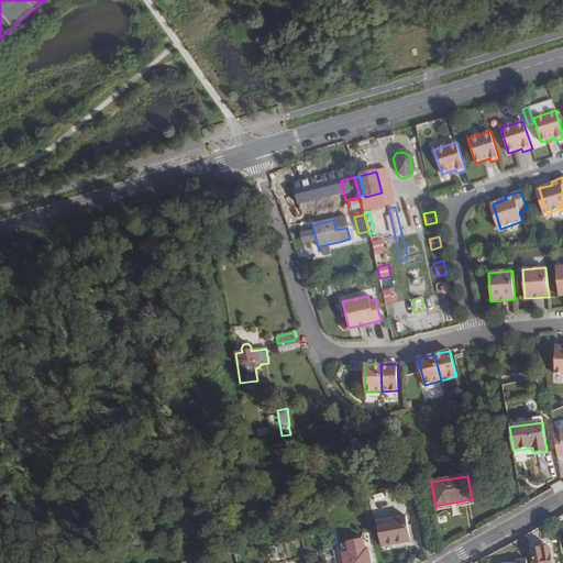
[(406,517),(376,522),(382,547),(410,541),(406,517)]
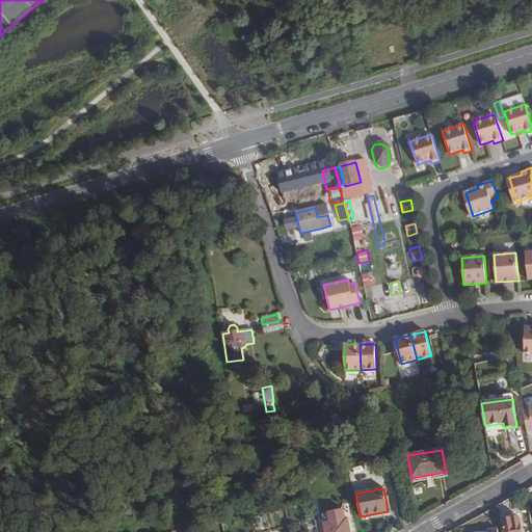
[(512,519),(509,501),(497,508),(499,521),(503,520),(505,531),(521,531),(519,517),(512,519)]
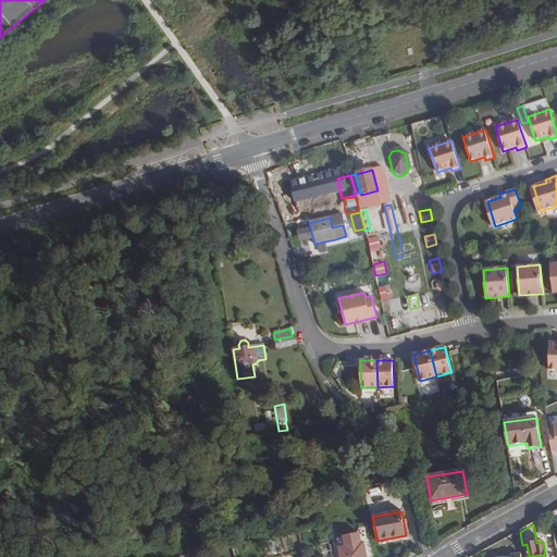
[(366,556),(363,544),(338,548),(339,556),(366,556)]
